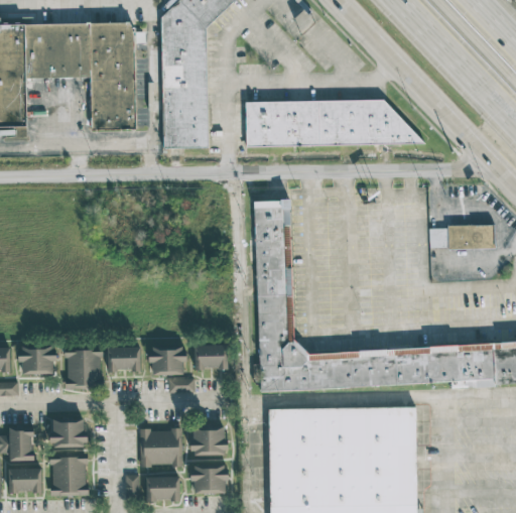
[(164,146),(209,146),(206,25),(232,0),(178,0),(161,17),(164,146)]
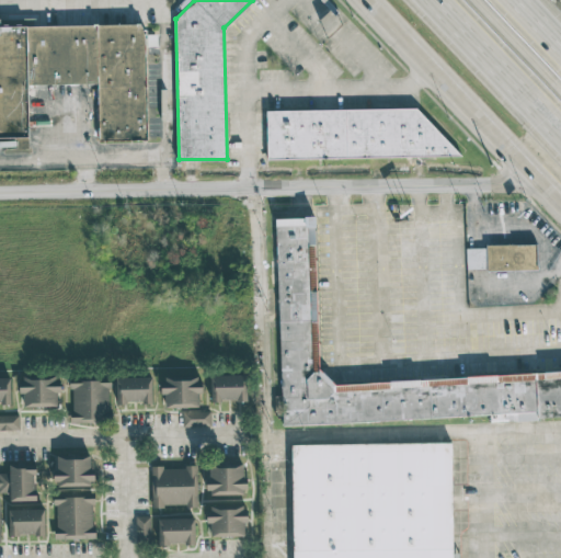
[(0,23),(147,22),(148,140),(96,140),(95,83),(27,84),(29,134),(0,134),(0,23)]
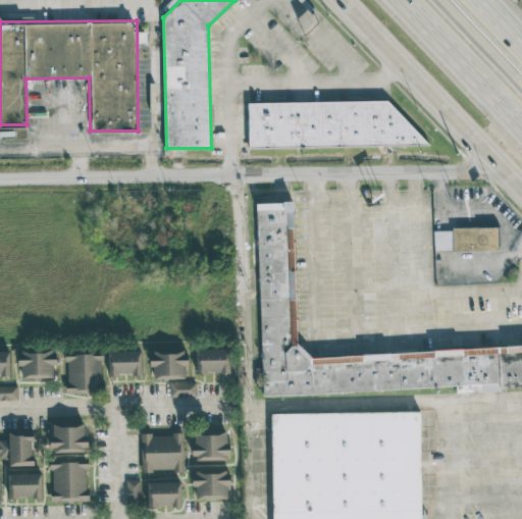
[(249,103),(390,100),(429,144),(249,146),(249,103)]
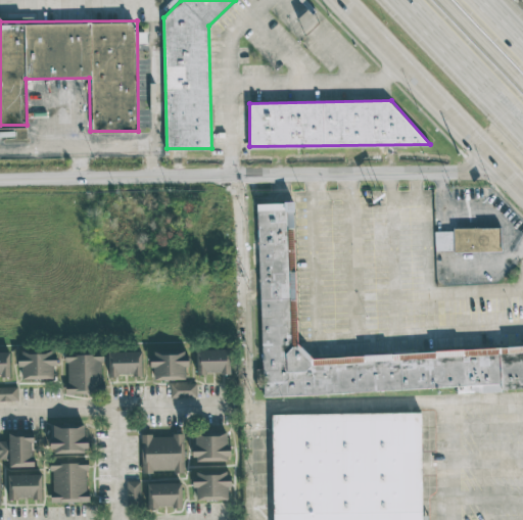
[(257,204),(292,203),(296,343),(314,359),(522,345),(522,390),(456,395),(454,385),(264,393),(257,204)]
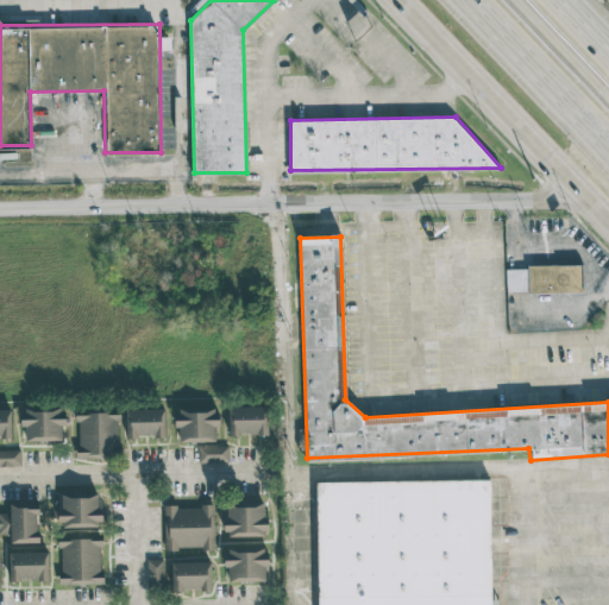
[(528,265),(583,264),(582,292),(528,291),(528,265)]
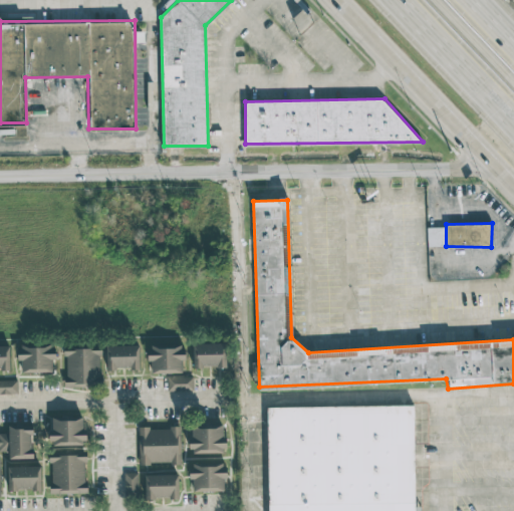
[(51,368),(51,357),(54,356),(54,340),(19,340),(19,369),(51,368)]
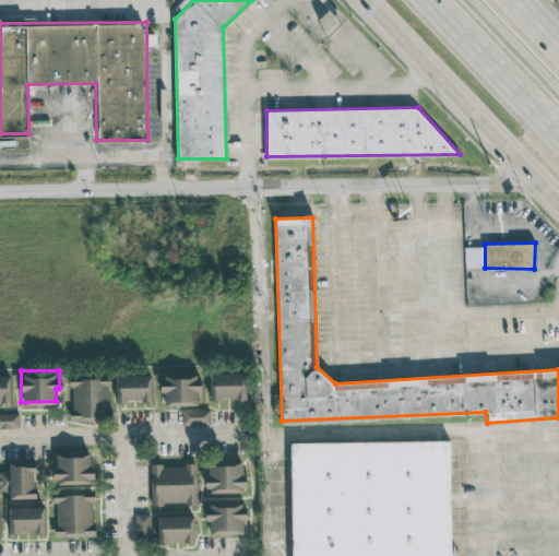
[(162,403),(199,402),(198,370),(162,370),(162,403)]
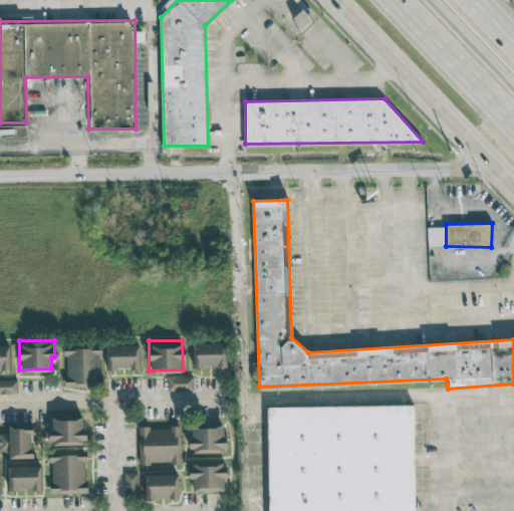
[(225,363),(225,340),(192,341),(193,364),(225,363)]
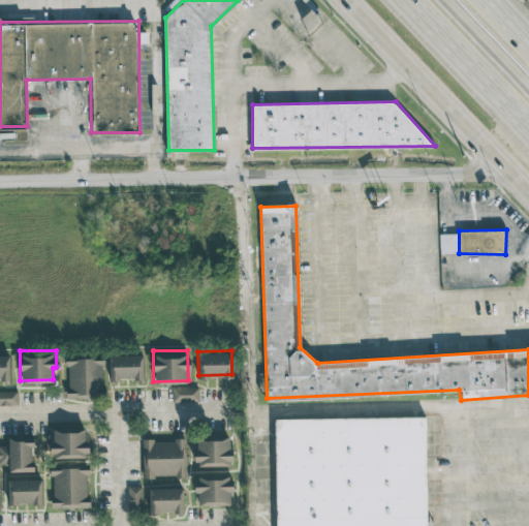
[(143,351),(107,352),(109,377),(144,376),(143,351)]
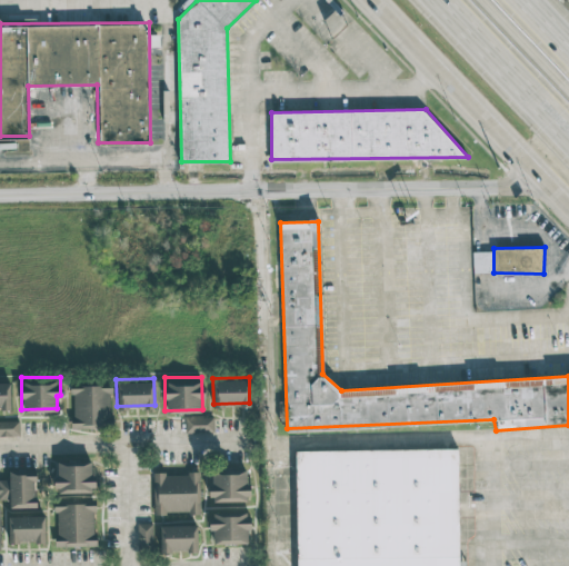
[(0,379),(0,406),(10,406),(10,379),(0,379)]
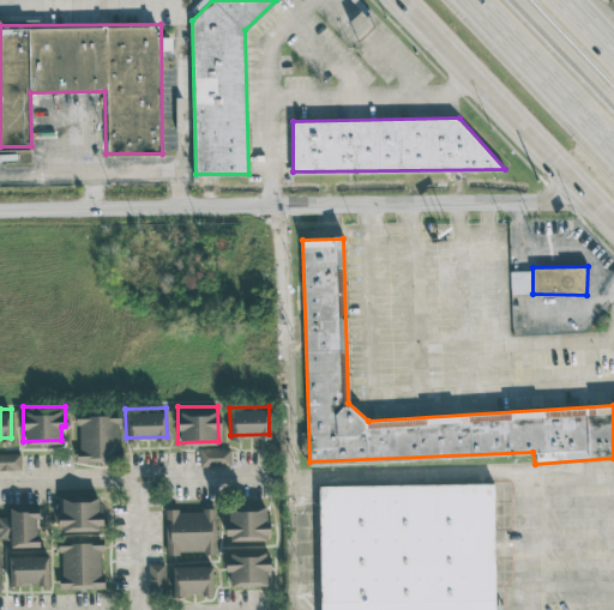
[(118,414),(76,414),(77,459),(119,458),(118,414)]
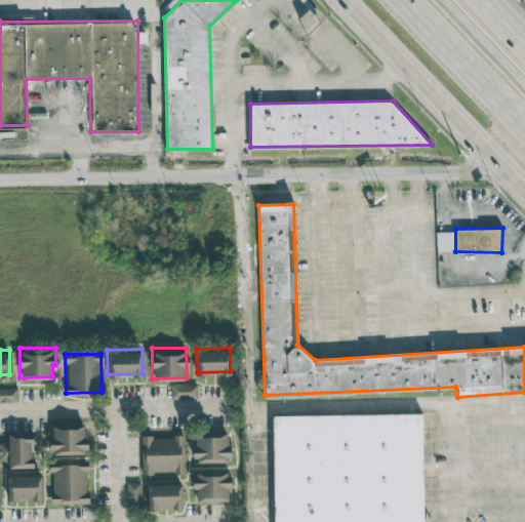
[(0,385),(0,399),(17,399),(16,385),(0,385)]
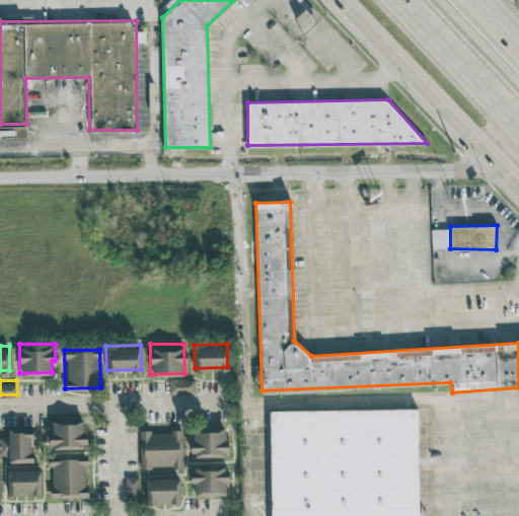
[(272,515),(271,413),(420,410),(421,515),(272,515)]
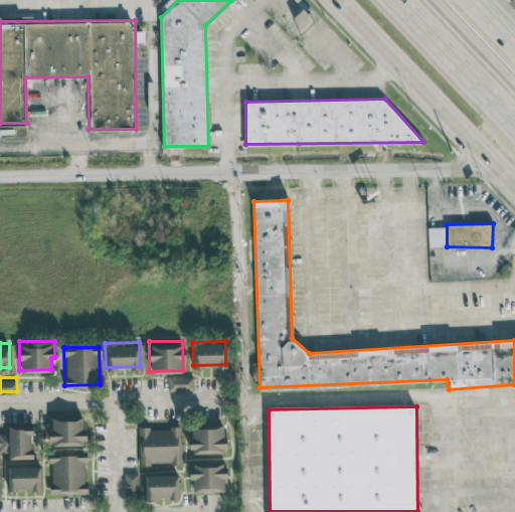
[(83,442),(83,414),(49,415),(49,443),(83,442)]
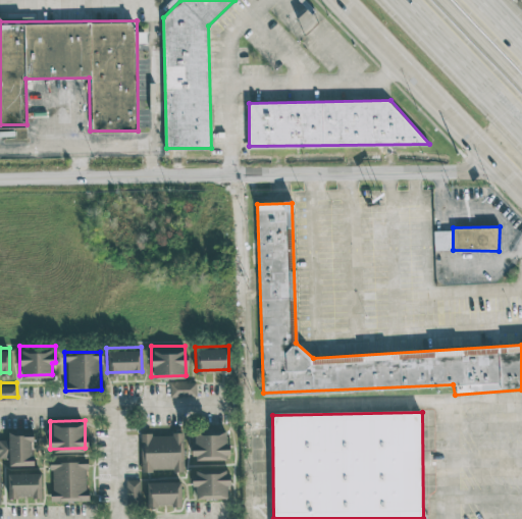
[(227,456),(226,427),(193,428),(193,457),(227,456)]
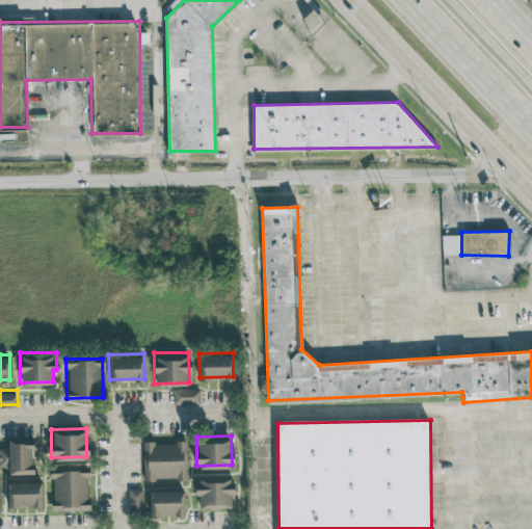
[(8,472),(33,471),(32,437),(8,437),(8,445),(0,445),(0,464),(8,464),(8,472)]
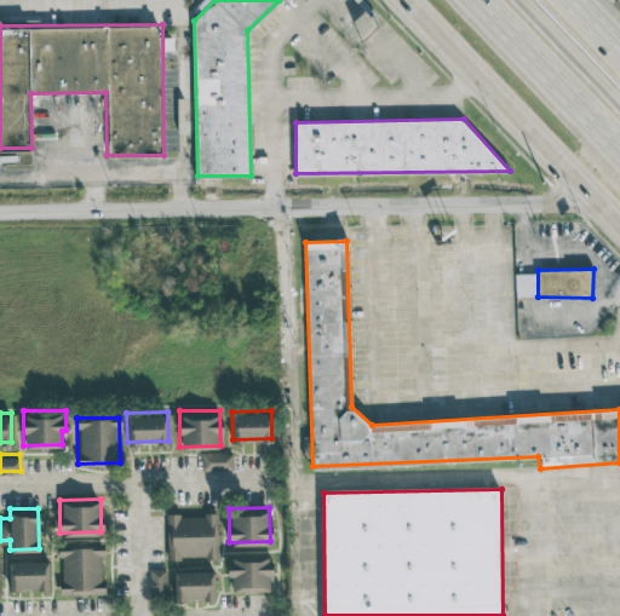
[(216,511),(166,512),(167,556),(217,554),(216,511)]
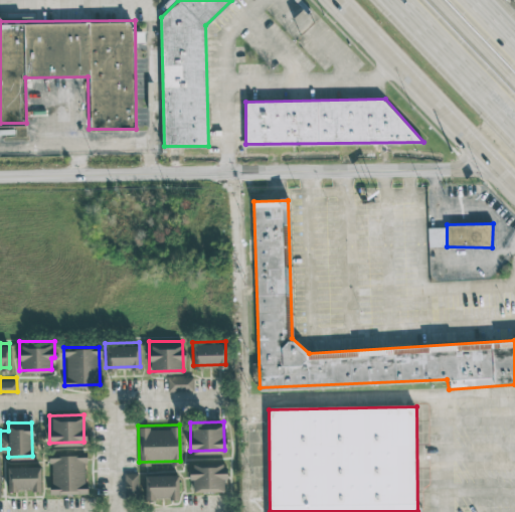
[(49,491),(86,491),(86,450),(49,450),(49,491)]
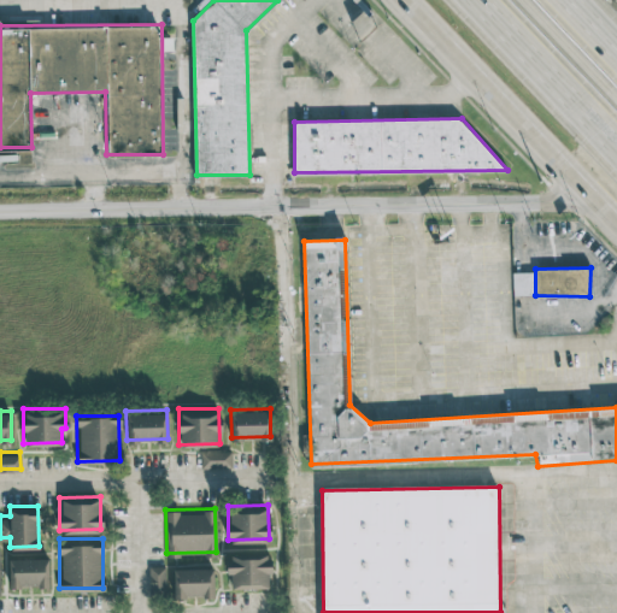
[(228,584),(270,585),(270,549),(229,549),(228,584)]
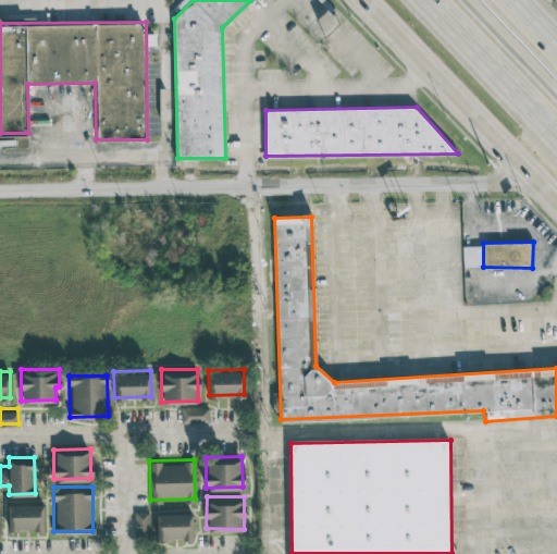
[(45,528),(44,502),(8,502),(9,528),(45,528)]
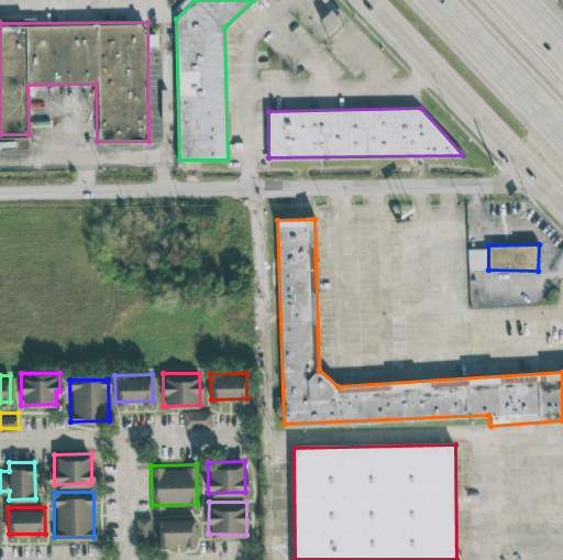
[(158,544),(196,542),(195,516),(157,517),(158,544)]
